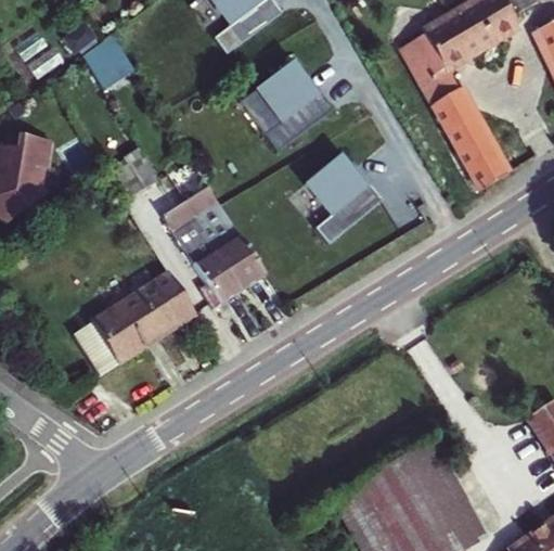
[(214,37),(227,53),(283,11),(274,0),(210,0),(230,24),(214,37)]
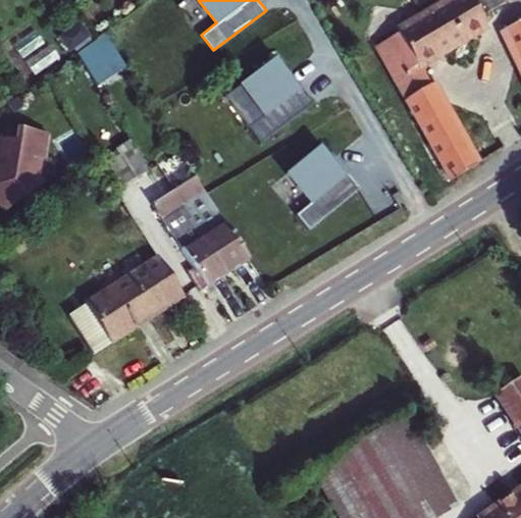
[(448,0),(376,43),(450,173),(452,177),(476,162),(432,82),(430,83),(419,63),(487,22),(482,13),(504,0),(448,0)]
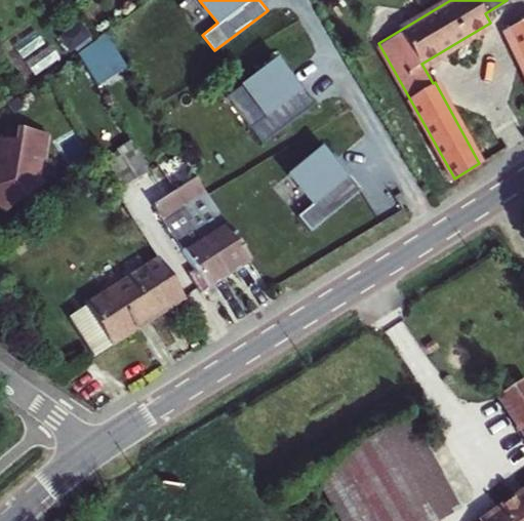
[(523,16),(508,25),(523,57),(523,16)]
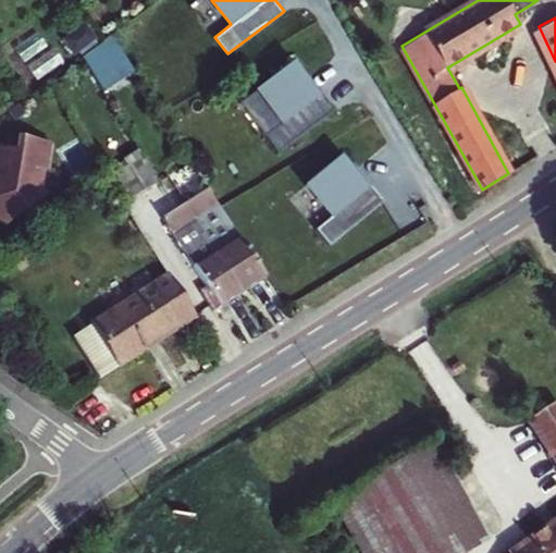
[(70,34),(79,49),(101,35),(91,19),(70,34)]
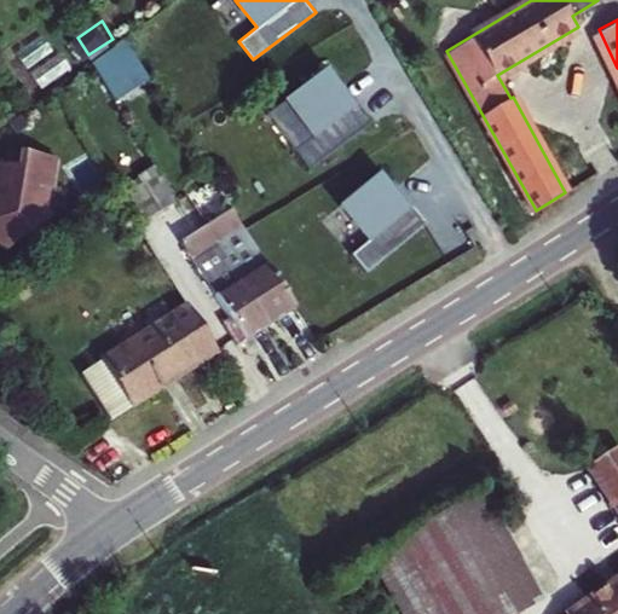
[(126,38),(90,63),(111,100),(150,76),(126,38)]
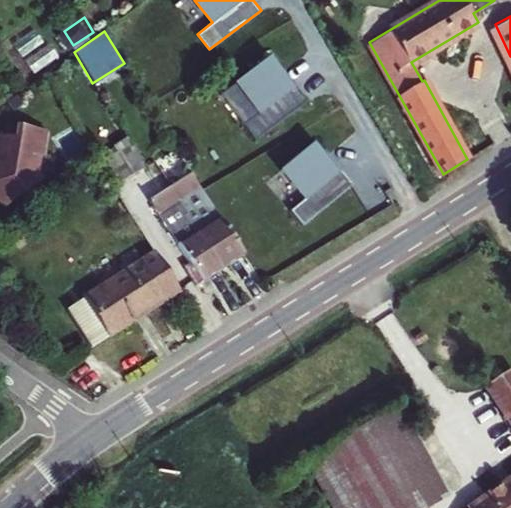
[(245,123),(256,138),(308,99),(296,84),(293,86),(281,70),(271,56),(236,82),(259,112),(245,123)]
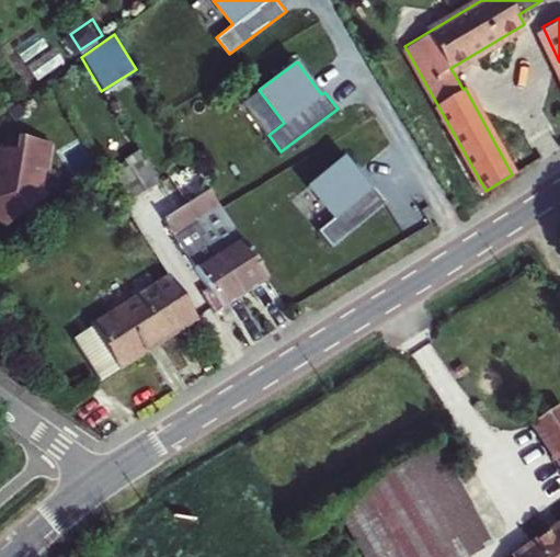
[(308,77),(321,94),(324,92),(311,75),(308,77)]
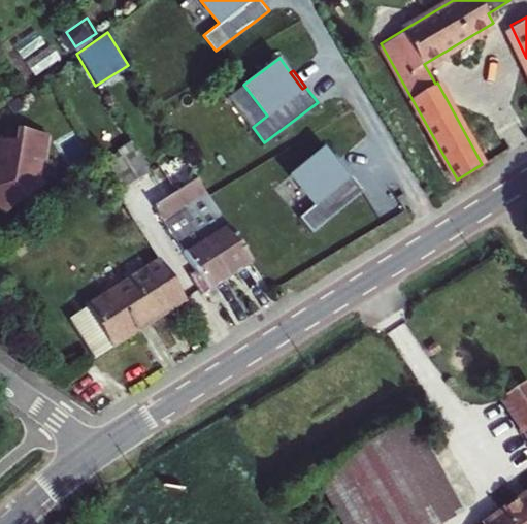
[(8,126),(6,138),(14,139),(15,127),(8,126)]
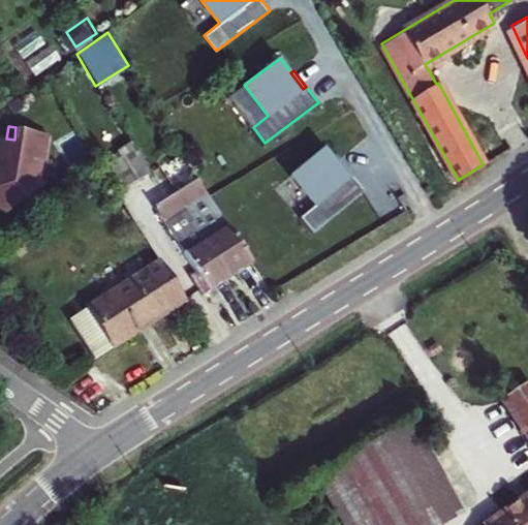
[(0,204),(6,213),(44,183),(38,175),(41,156),(43,157),(47,131),(16,127),(14,140),(6,139),(0,137),(0,204)]
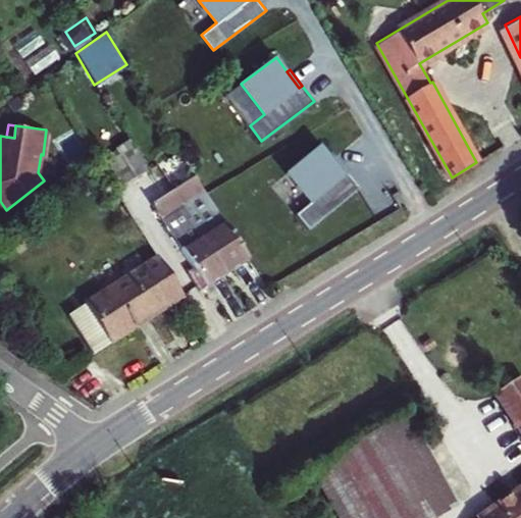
[(119,152),(104,162),(117,186),(147,168),(128,139),(116,147),(119,152)]
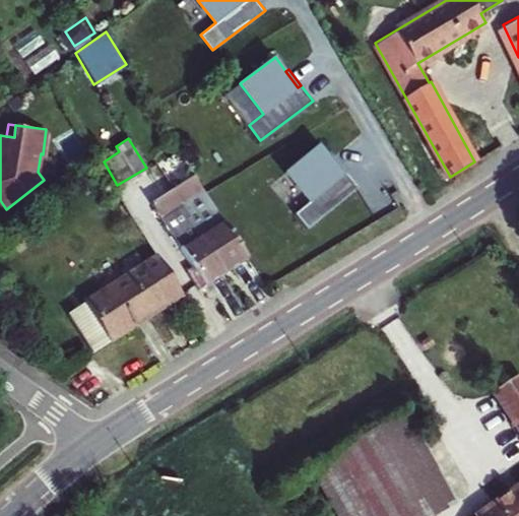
[(296,211),(308,227),(359,186),(346,171),(344,173),(331,156),(320,142),(285,170),(310,200),(296,211)]
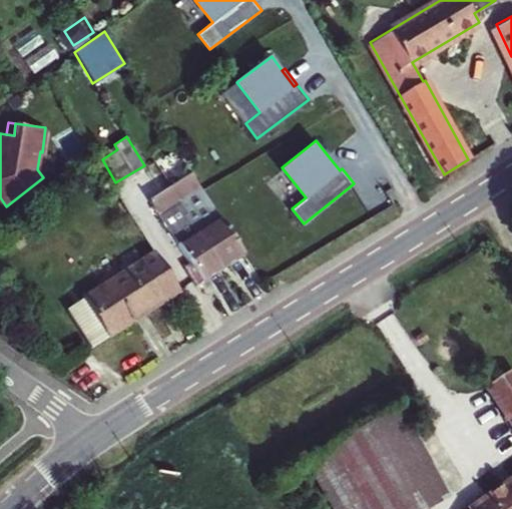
[(327,154),(340,170),(342,168),(329,152),(327,154)]
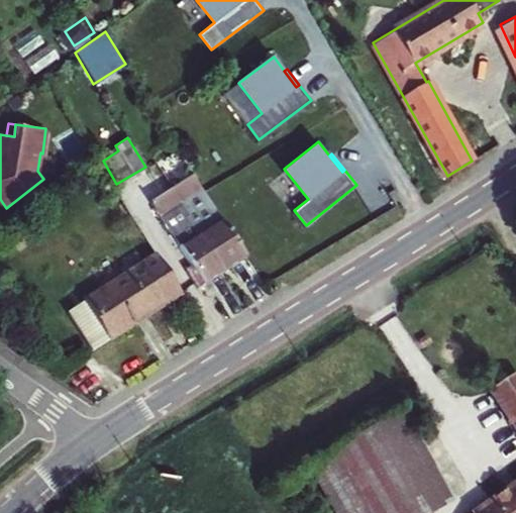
[(195,291),(248,258),(196,175),(152,202),(192,266),(184,272),(195,291)]
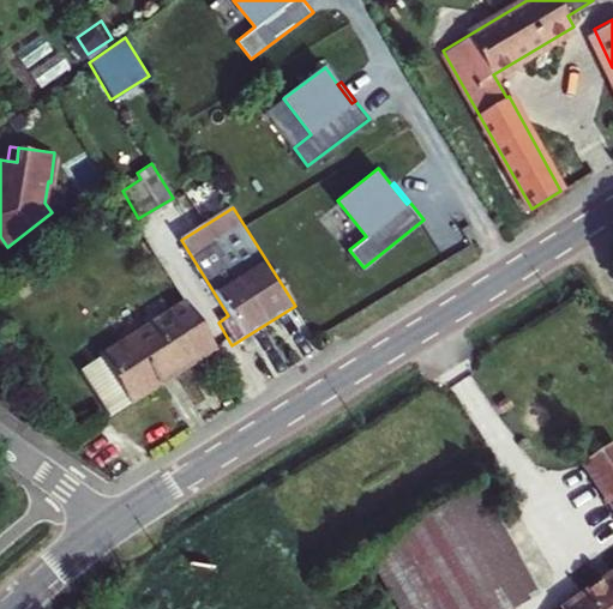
[(182,300),(80,366),(112,415),(215,350),(182,300)]
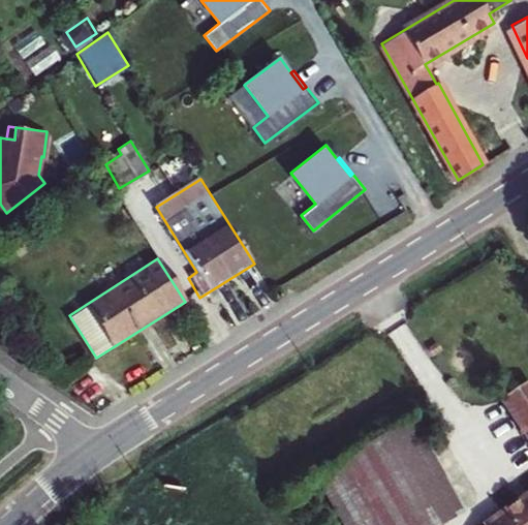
[(527,379),(503,396),(527,431),(527,494),(483,524),(439,524),(439,523),(435,524),(527,524),(527,379)]
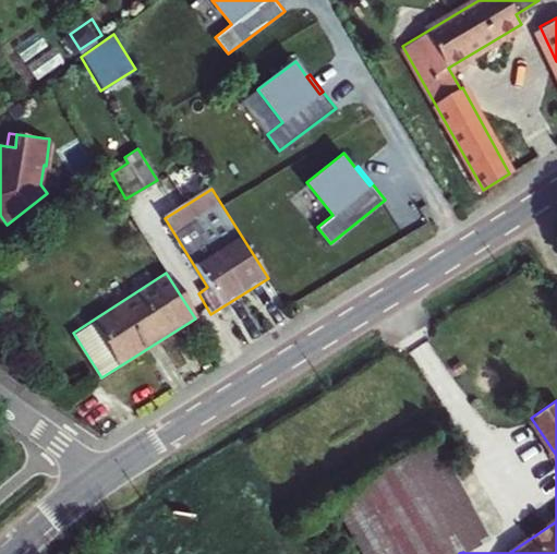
[(434,443),(334,501),(364,553),(459,553),(463,552),(488,537),(434,443)]
